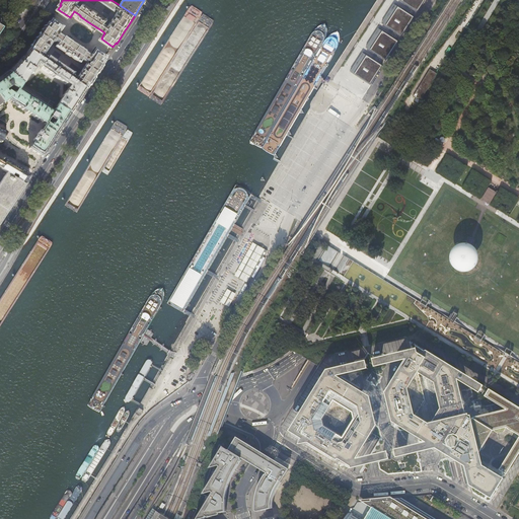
[(424,0),(398,0),(418,11),(424,0)]
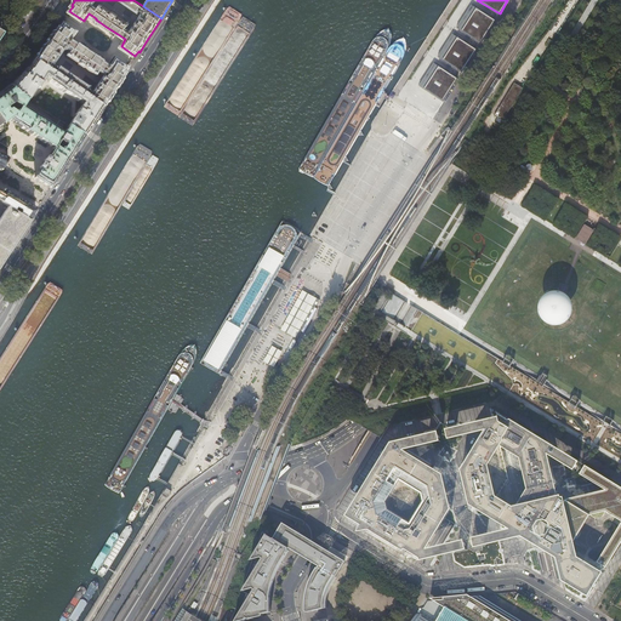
[(496,20),(473,5),(459,28),(480,43),(496,20)]
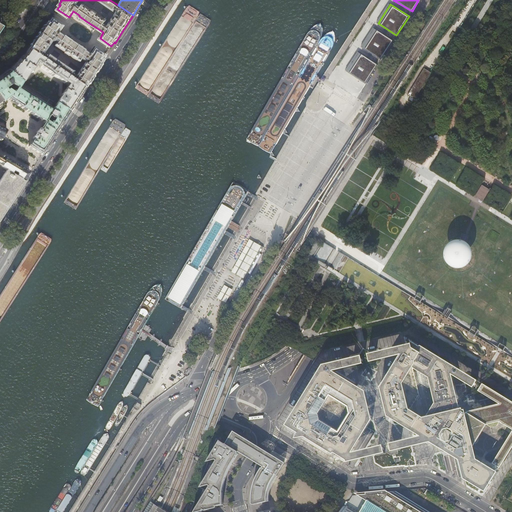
[(61,27),(50,19),(47,23),(46,22),(37,36),(28,50),(85,89),(96,71),(103,61),(102,60),(104,57),(93,48),(88,55),(82,50),(82,49),(75,44),(72,42),(64,37),(64,38),(57,33),(61,27)]
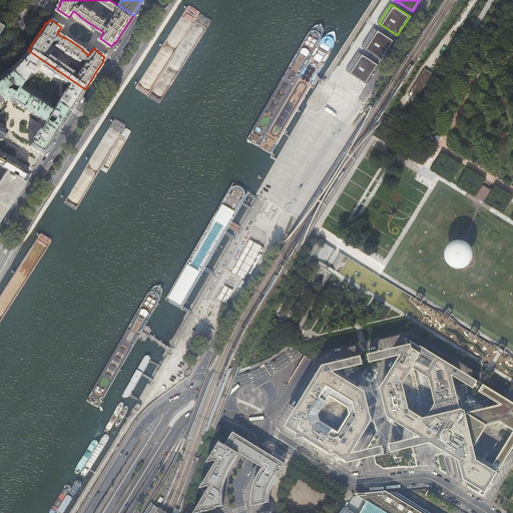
[(394,40),(376,28),(363,48),(381,60),(394,40)]
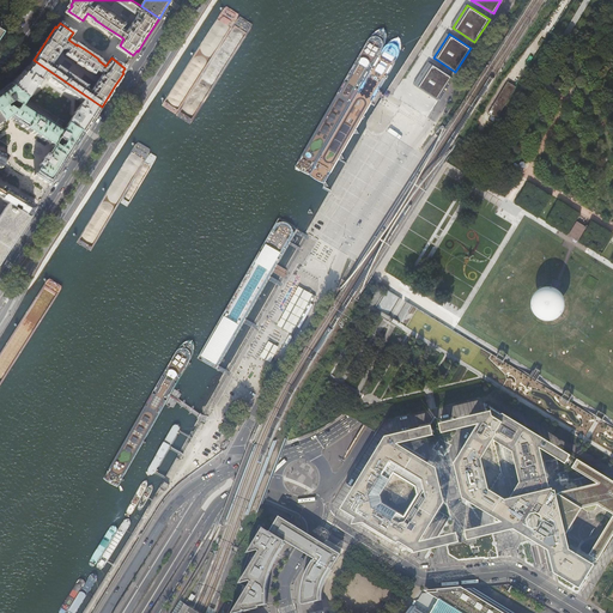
[(13,80),(10,85),(22,96),(26,98),(35,86),(36,87),(40,83),(44,76),(49,79),(48,80),(82,103),(67,125),(83,135),(92,121),(98,111),(102,107),(34,60),(30,64),(26,68),(22,72),(18,77),(13,80)]
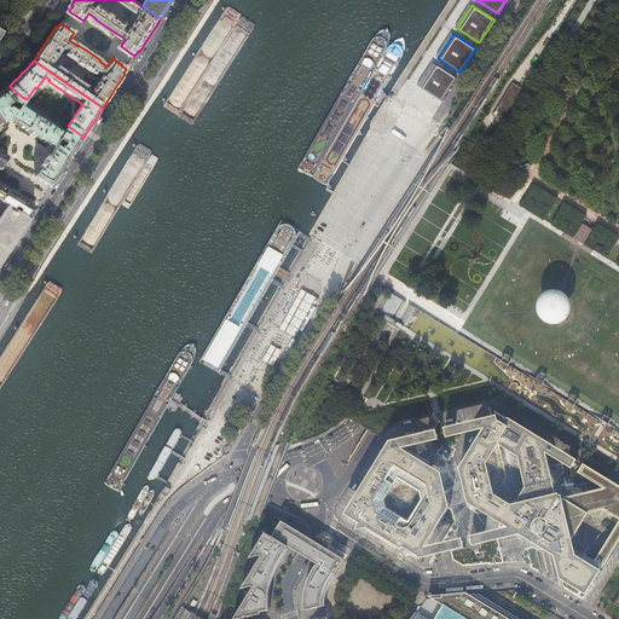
[(457,79),(433,63),(418,86),(441,102),(457,79)]
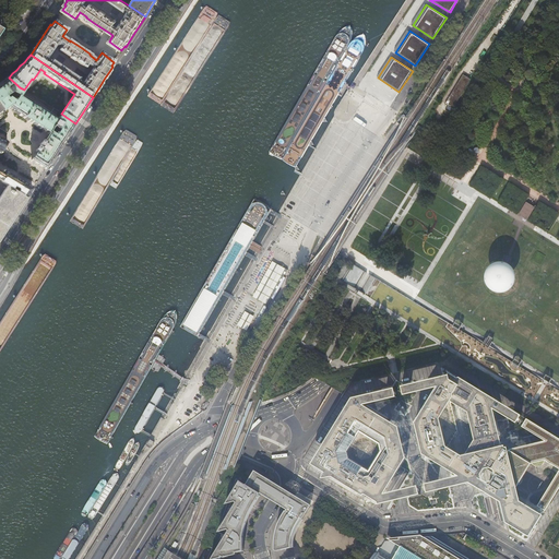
[(463,74),(445,104),(453,108),(472,79),(463,74)]
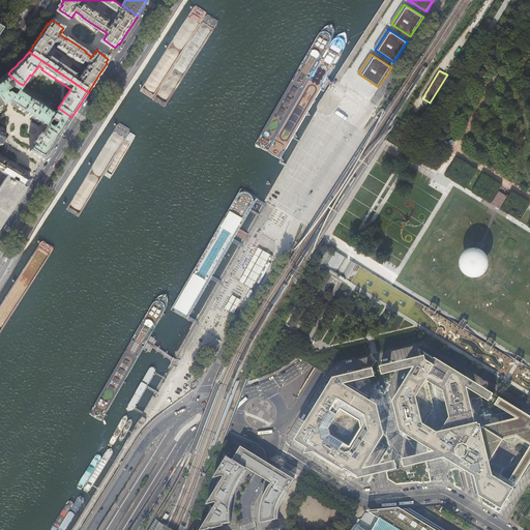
[(71,117),(58,108),(23,85),(19,83),(8,74),(0,79),(0,100),(3,105),(7,101),(46,127),(39,136),(38,136),(36,138),(38,139),(35,142),(34,142),(33,144),(34,144),(31,148),(29,152),(30,153),(42,160),(47,155),(54,144),(60,135),(66,124),(71,117)]
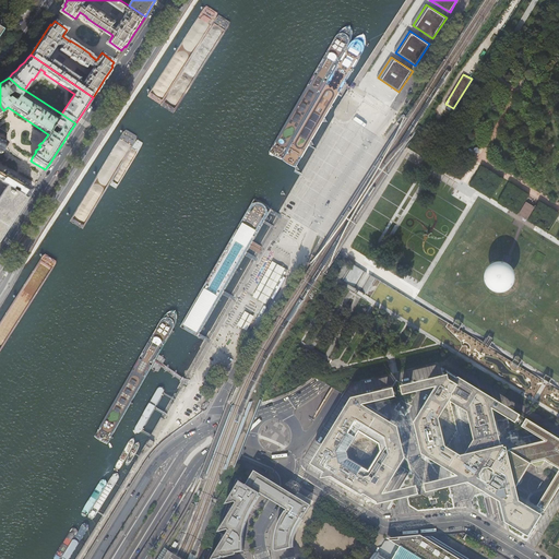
[(0,177),(2,179),(0,182),(8,187),(12,190),(13,188),(19,190),(18,193),(26,200),(32,190),(32,188),(2,170),(2,171),(1,170),(1,171),(0,170),(0,152),(1,153),(6,144),(7,143),(6,142),(0,139),(0,177)]
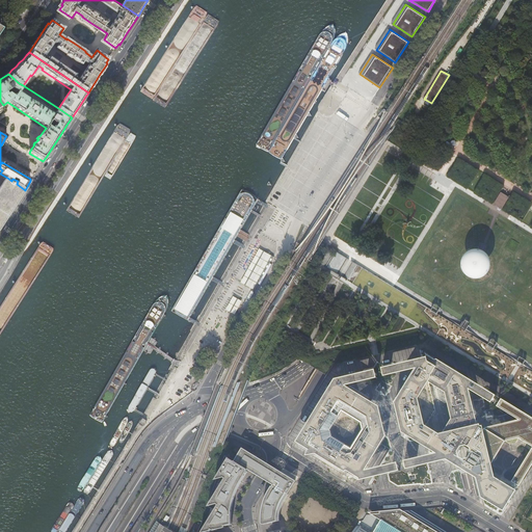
[(0,228),(25,190),(17,184),(11,181),(7,178),(0,189),(0,228)]
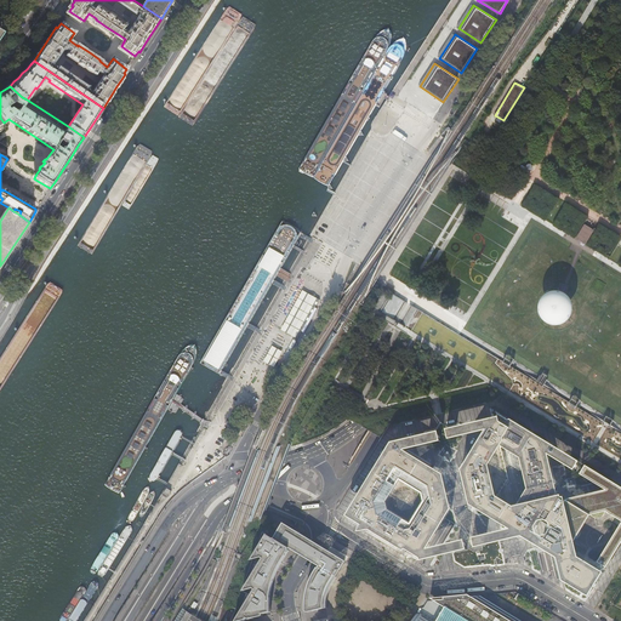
[(201,363),(220,374),(220,372),(300,235),(298,233),(297,231),(294,227),(290,226),(286,224),(281,226),(201,363)]
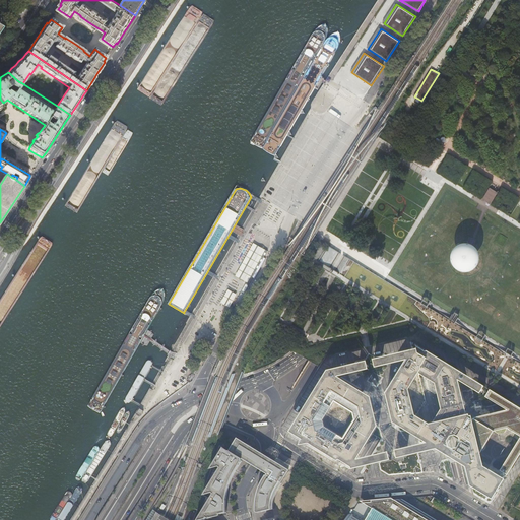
[(498,193),(490,188),(482,199),(483,200),(491,204),(498,193)]
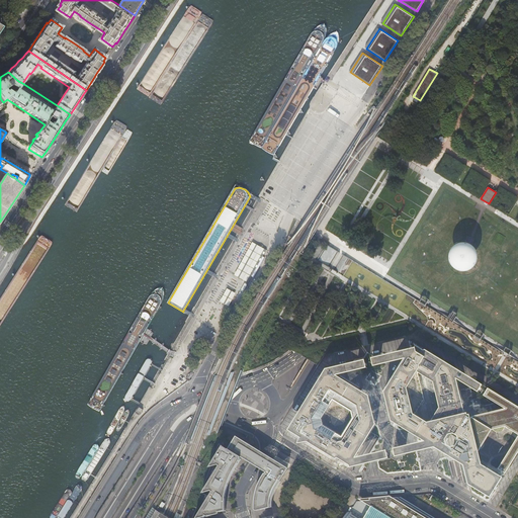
[(313,206),(311,205),(301,220),(304,221),(313,207),(313,206)]
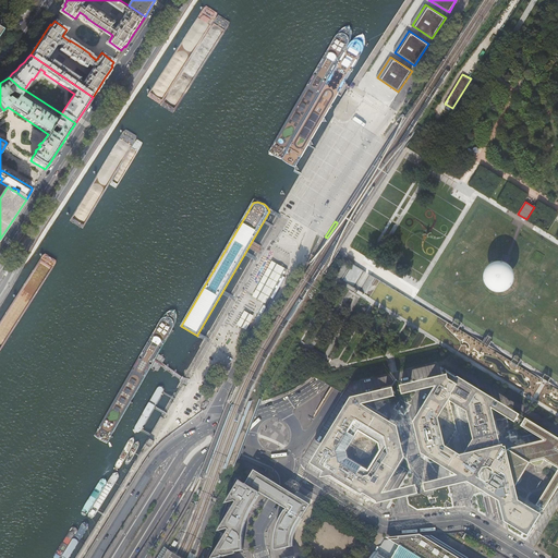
[(290,251),(281,246),(254,296),(267,303),(286,267),(282,266),(290,251)]
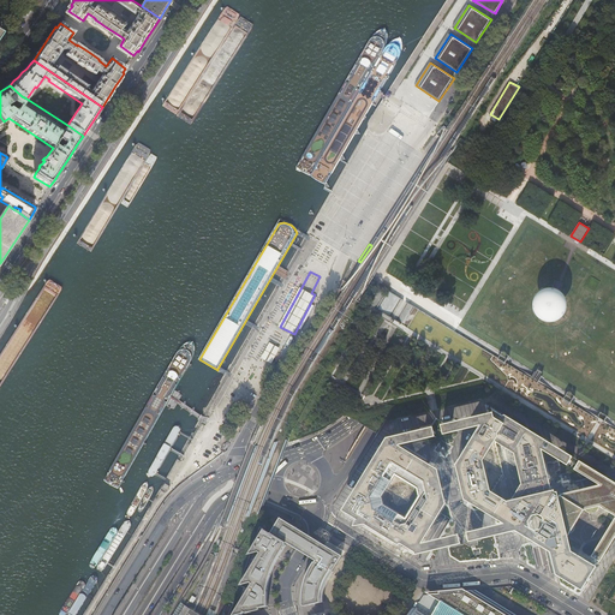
[(571,278),(569,286),(560,285),(560,292),(557,292),(556,302),(584,304),(585,285),(585,281),(577,280),(577,279),(571,278)]
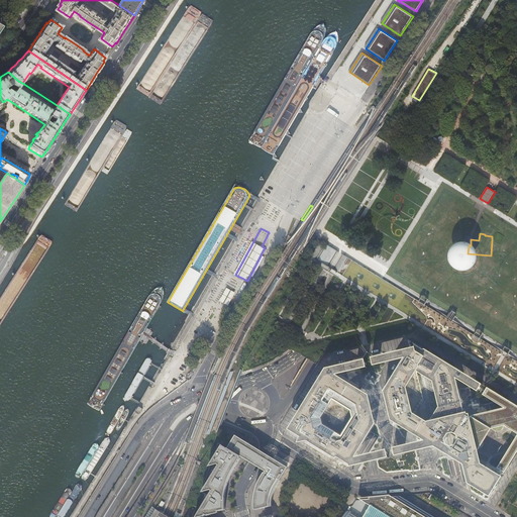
[(330,247),(327,251),(325,249),(319,260),(327,265),(333,255),(332,255),(335,250),(330,247)]
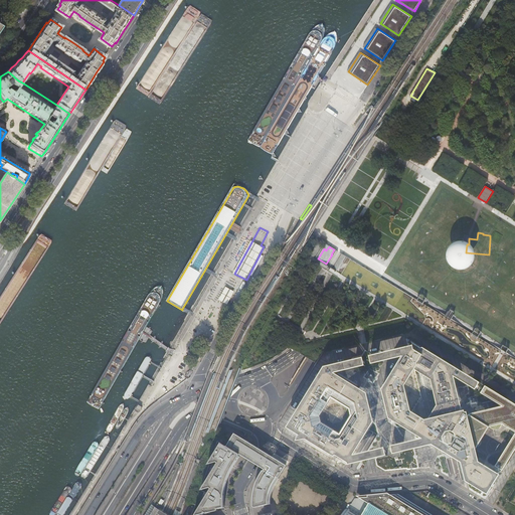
[(97,412),(98,412),(143,332),(158,305),(160,299),(160,294),(160,292),(159,291),(158,290),(157,291),(154,292),(150,295),(148,297),(146,300),(145,302),(93,391),(86,405),(86,407),(95,412),(97,412)]
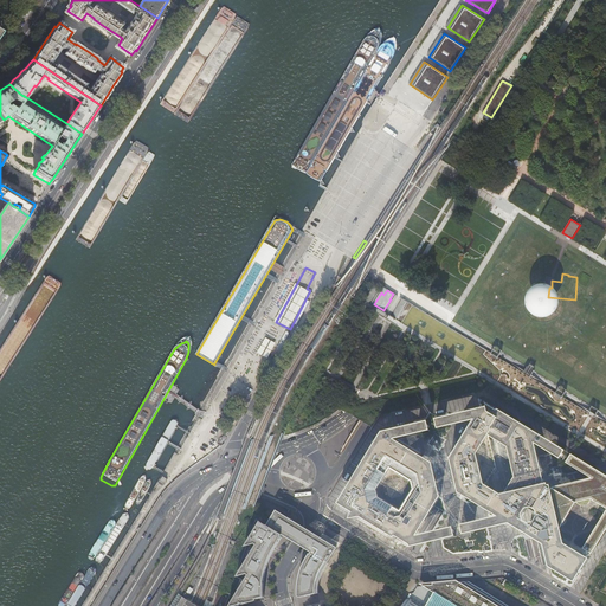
[(252,367),(242,392),(250,395),(260,371),(252,367)]
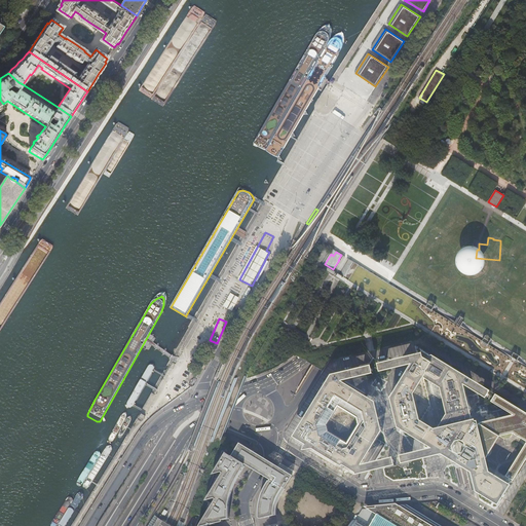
[(485,400),(489,392),(429,355),(427,355),(419,351),(420,352),(419,353),(375,365),(378,373),(409,366),(389,399),(396,428),(427,449),(399,456),(400,464),(440,455),(443,457),(470,474),(475,493),(496,506),(509,486),(496,478),(489,473),(488,473),(485,460),(498,438),(502,440),(509,439),(511,435),(525,443),(503,478),(512,482),(525,458),(525,414),(494,396),(490,403),(511,416),(478,424),(477,426),(476,421),(474,422),(474,420),(468,421),(471,419),(462,386),(485,400)]
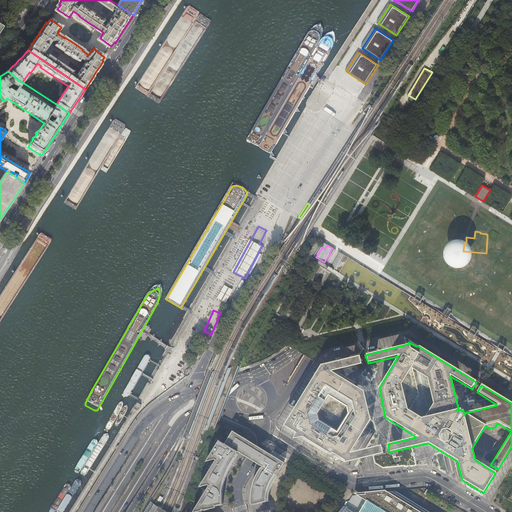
[(125,396),(126,396),(127,396),(129,395),(130,393),(150,358),(150,356),(150,355),(149,354),(147,354),(146,354),(144,355),(143,358),(124,391),(123,393),(123,395),(124,396),(125,396)]
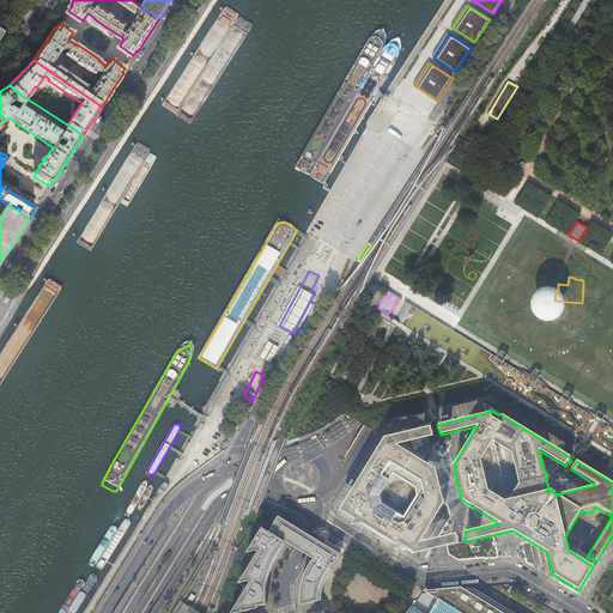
[(383,439),(347,497),(358,503),(359,503),(362,509),(359,509),(353,519),(412,554),(459,542),(456,534),(437,539),(420,542),(444,503),(436,469),(396,447),(432,437),(430,428),(383,439)]
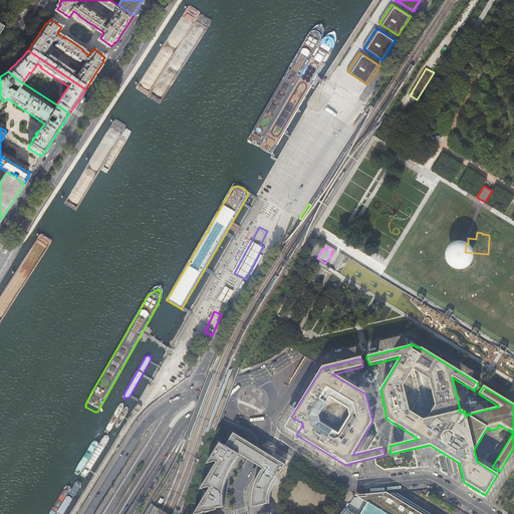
[(124,403),(124,401),(121,402),(120,403),(119,405),(107,425),(106,426),(106,427),(107,429),(108,429),(109,429),(110,429),(111,428),(113,426),(121,412),(124,407),(124,405),(124,403)]
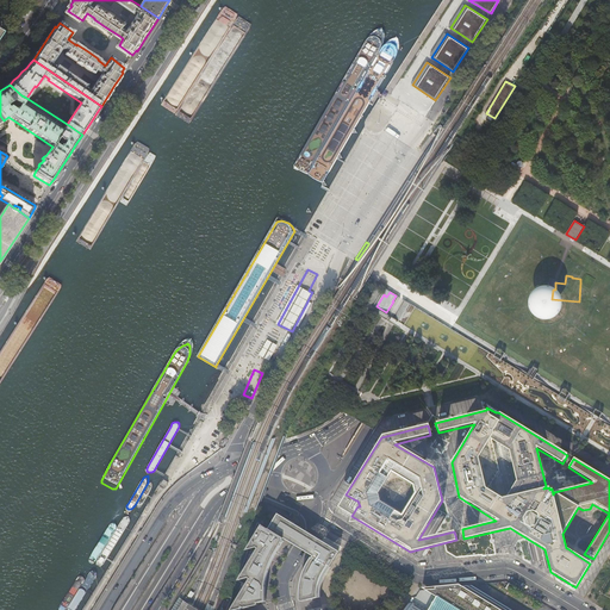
[(137,508),(138,508),(139,508),(141,506),(142,505),(150,491),(151,487),(153,485),(151,483),(150,483),(148,484),(147,486),(144,489),(138,500),(137,504),(137,506),(137,508)]
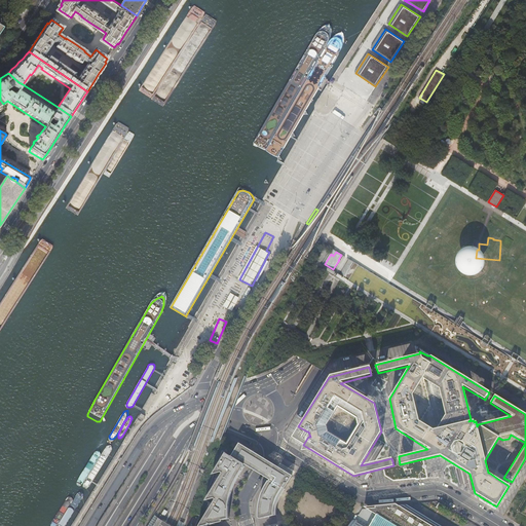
[(83,487),(86,488),(89,486),(92,481),(112,450),(113,448),(112,445),(108,445),(107,446),(105,448),(84,483),(83,485),(83,487)]
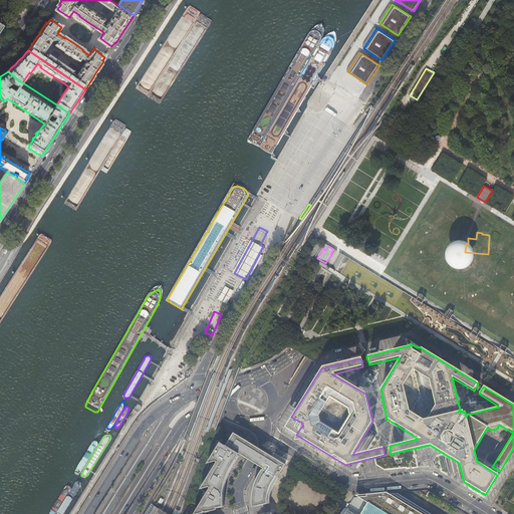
[(209,488),(193,513),(196,513),(222,508),(222,499),(223,483),(226,475),(238,455),(262,468),(258,474),(253,484),(251,496),(252,507),(270,503),(270,499),(270,495),(272,490),(273,487),(275,483),(285,467),(268,458),(244,444),(241,442),(231,436),(225,446),(218,443),(208,459),(214,463),(201,484),(209,488)]
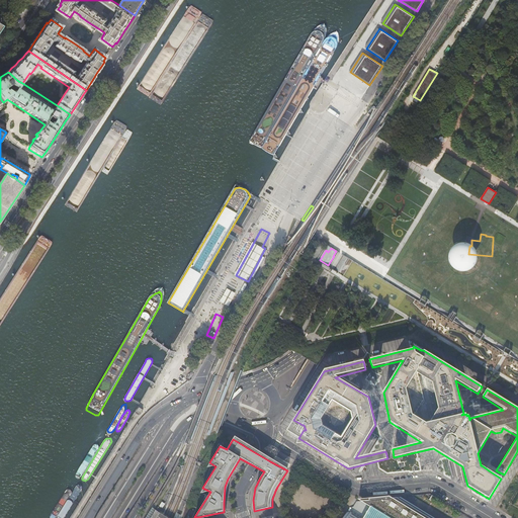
[(76,478),(78,479),(79,479),(81,478),(82,477),(83,476),(99,448),(99,447),(99,446),(98,445),(97,445),(96,445),(94,445),(86,457),(76,475),(76,476),(76,477),(76,478)]
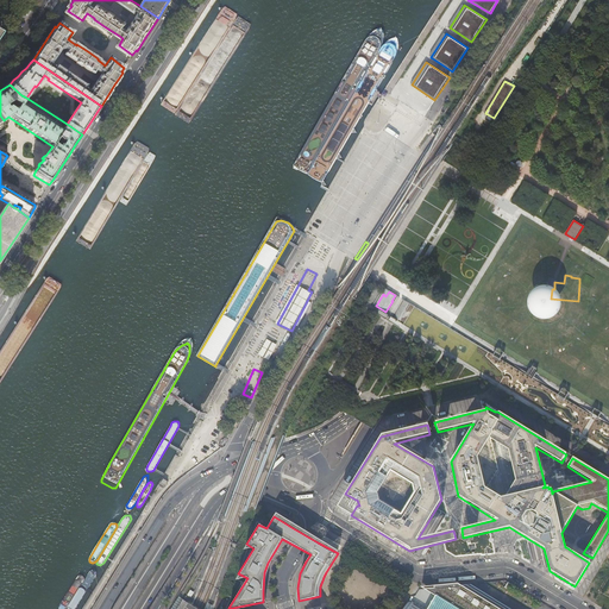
[(75,608),(96,576),(96,573),(96,571),(95,570),(93,570),(92,570),(90,571),(89,572),(66,608),(75,608)]
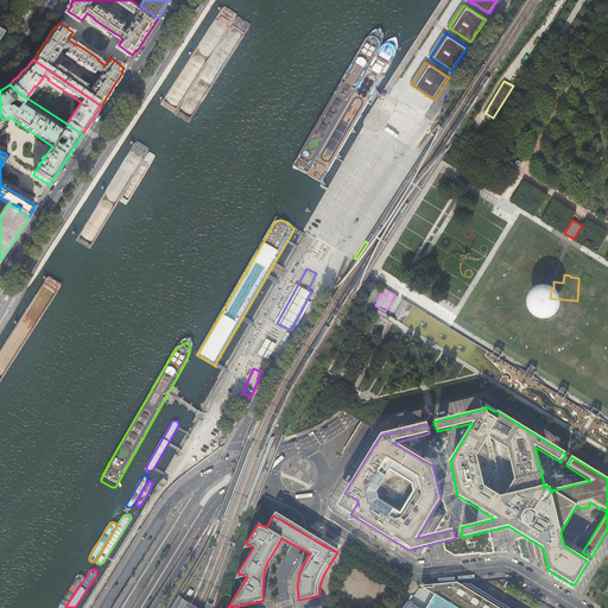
[(65,607),(67,607),(84,578),(84,577),(84,576),(83,575),(82,574),(81,574),(80,574),(78,575),(77,576),(59,605),(59,606),(59,607),(65,607)]
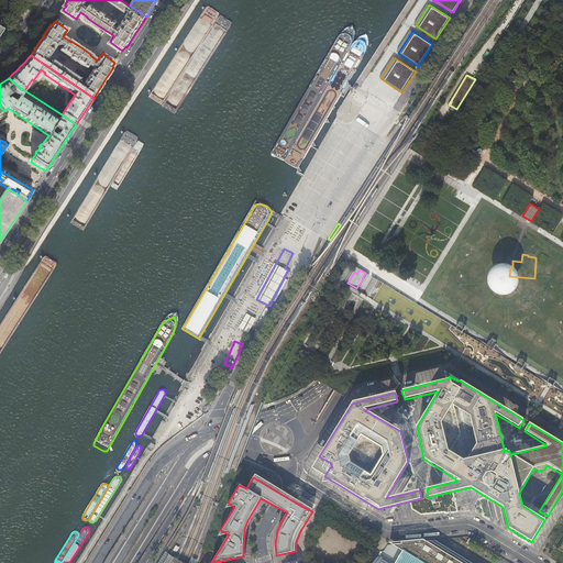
[(298,562),(297,562),(470,562),(433,540),(393,544),(404,551),(409,554),(423,562),(392,562),(381,556),(381,558),(378,555),(373,562),(298,562)]
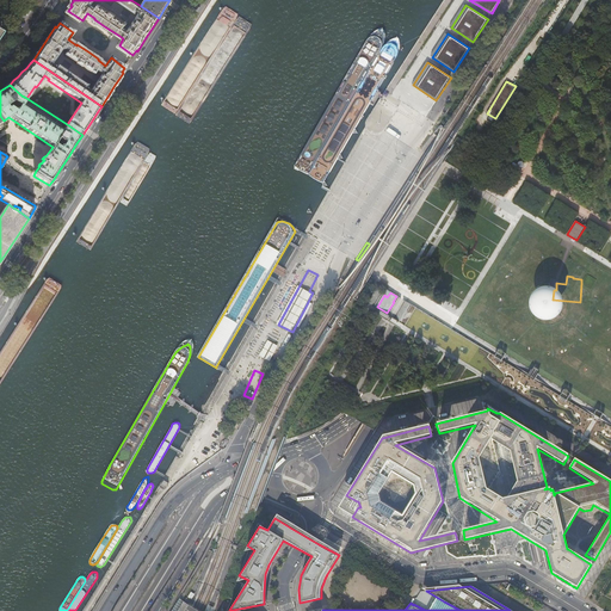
[(438,598),(430,610),(460,610),(444,602),(438,598)]
